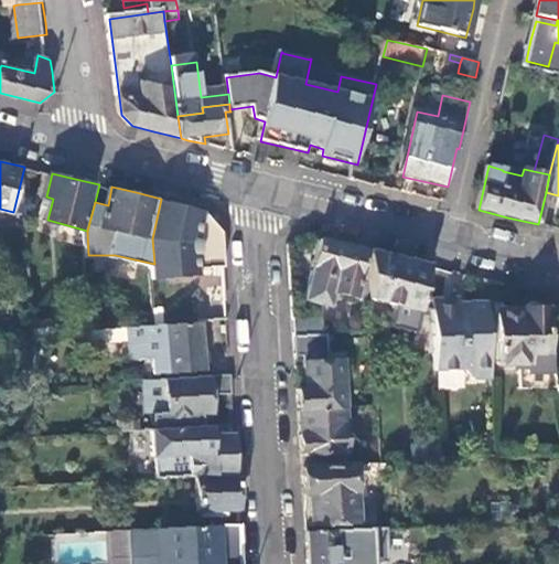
[(161,199),(152,238),(154,264),(157,277),(202,273),(201,266),(227,263),(225,231),(207,209),(200,208),(161,199)]
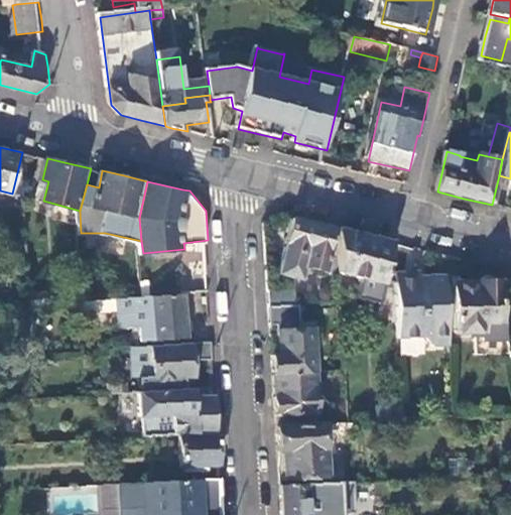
[(342,273),(342,272),(364,277),(385,282),(393,243),(367,237),(316,225),(293,219),(281,274),(304,280),(307,266),(342,273)]
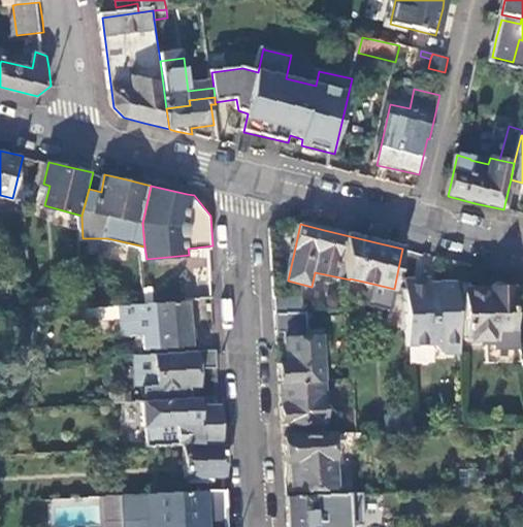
[(431,277),(406,278),(411,347),(437,346),(446,355),(462,354),(461,342),(458,283),(431,285),(431,277)]
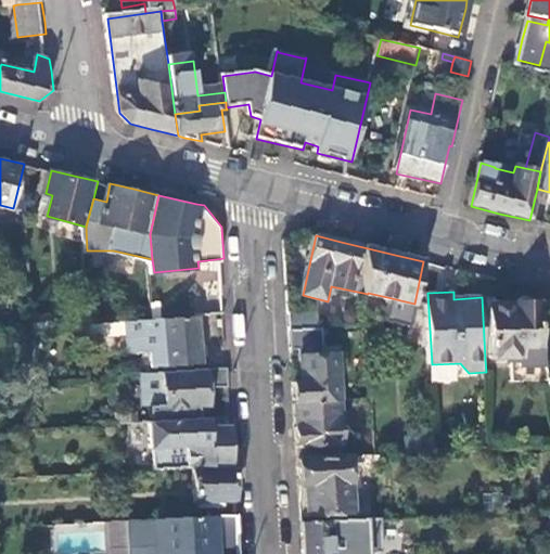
[(414,304),(392,298),(387,320),(410,324),(414,304)]
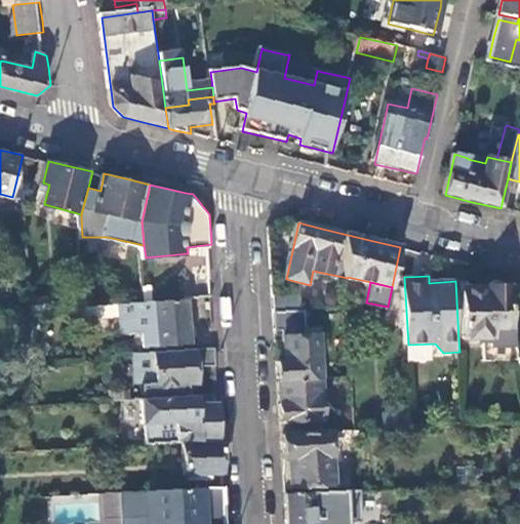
[(511,328),(510,286),(464,288),(466,341),(485,340),(492,339),(492,348),(518,347),(516,339),(516,328),(511,328)]
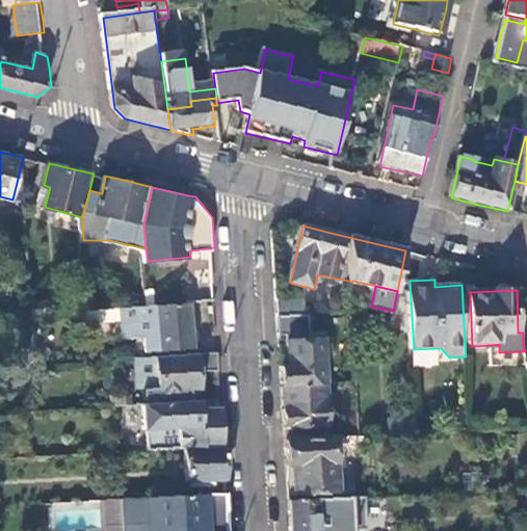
[(280,317),(307,315),(306,299),(279,300),(280,317)]
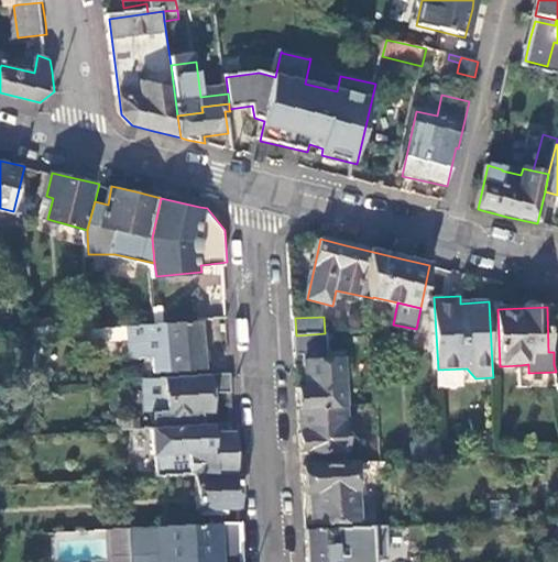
[(167,322),(94,329),(94,341),(133,339),(134,357),(157,355),(159,371),(207,367),(205,323),(167,327),(167,322)]
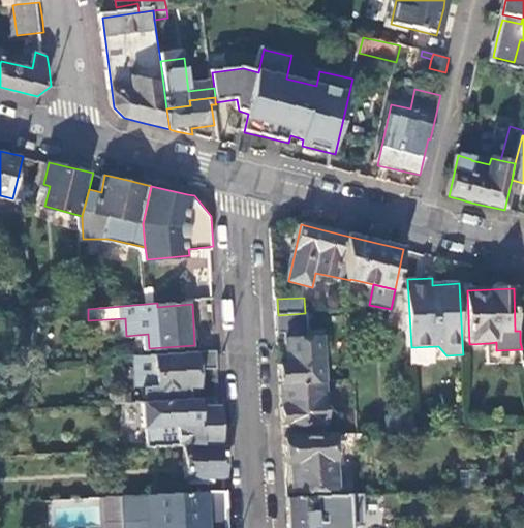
[(286,336),(311,335),(310,313),(285,314),(286,336)]
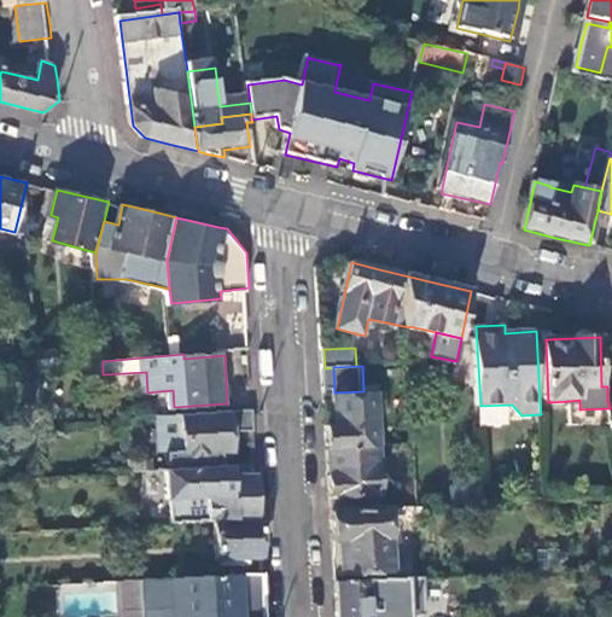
[(337,428),(330,428),(331,453),(382,449),(380,432),(394,431),(392,409),(379,411),(378,395),(334,397),(337,428)]
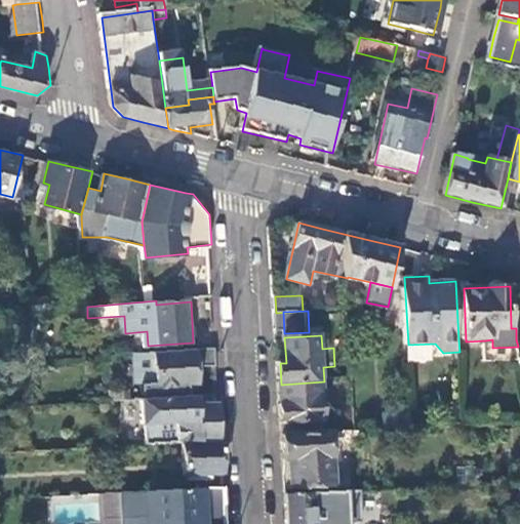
[(492,339),(485,340),(485,363),(519,362),(519,352),(518,347),(492,348),(492,339)]
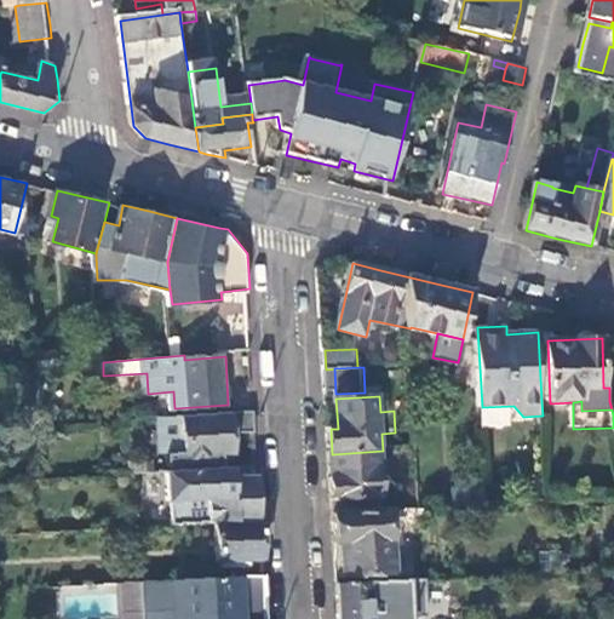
[(257,410),(236,411),(166,416),(165,416),(166,443),(174,443),(174,452),(172,452),(173,470),(228,468),(228,462),(227,462),(225,456),(239,454),(237,434),(258,433),(257,410)]
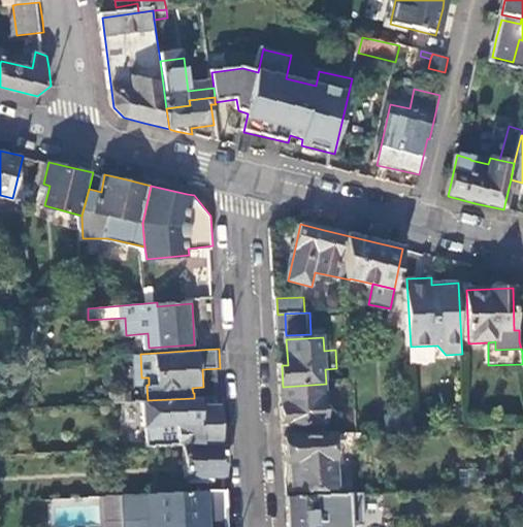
[(329,436),(326,384),(283,387),(286,439),(329,436)]
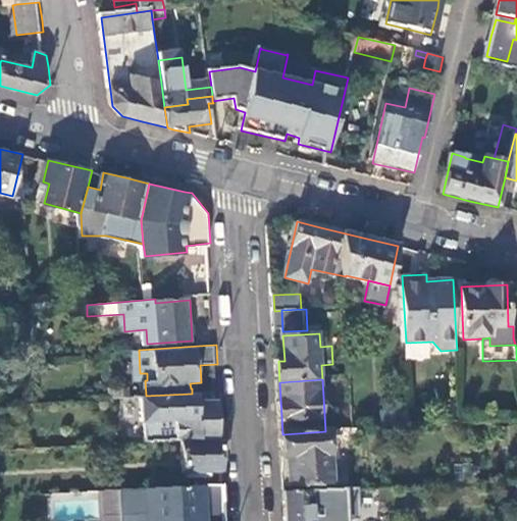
[(134,385),(112,385),(113,397),(134,396),(134,385)]
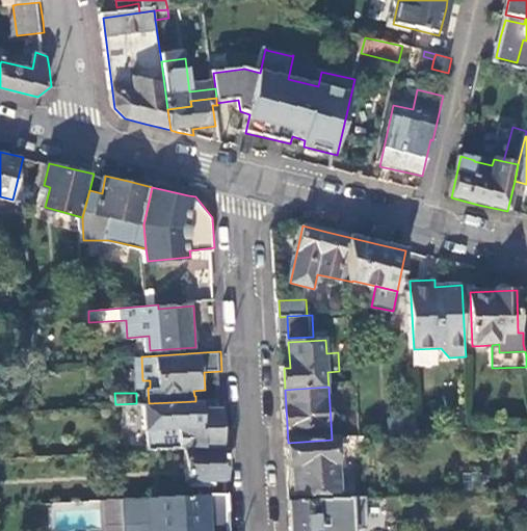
[(227,447),(224,407),(204,408),(204,400),(195,401),(149,403),(146,403),(147,429),(149,428),(151,450),(189,448),(227,447)]
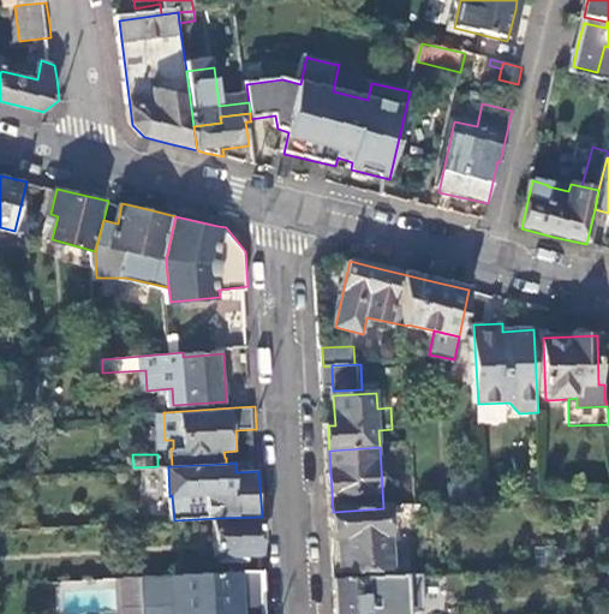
[(484,501),(483,484),(451,487),(452,504),(484,501)]
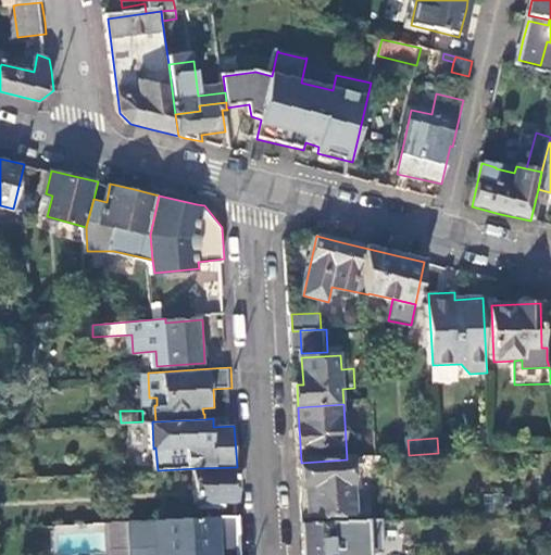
[(355,518),(352,459),(347,459),(301,463),(303,490),(309,490),(311,520),(355,518)]
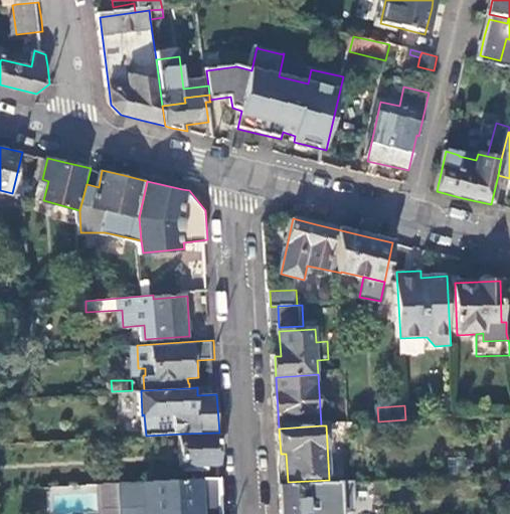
[(221,464),(219,433),(183,434),(185,466),(221,464)]
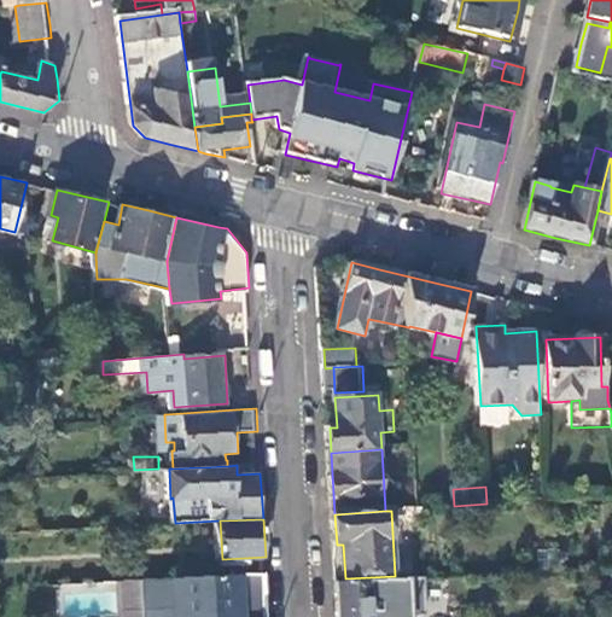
[(541,554),(541,568),(554,566),(553,553),(541,554)]
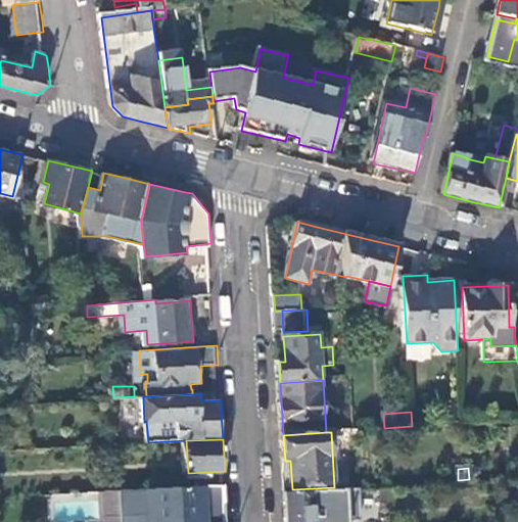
[(207,521),(205,486),(156,488),(157,517),(152,518),(152,521),(207,521)]
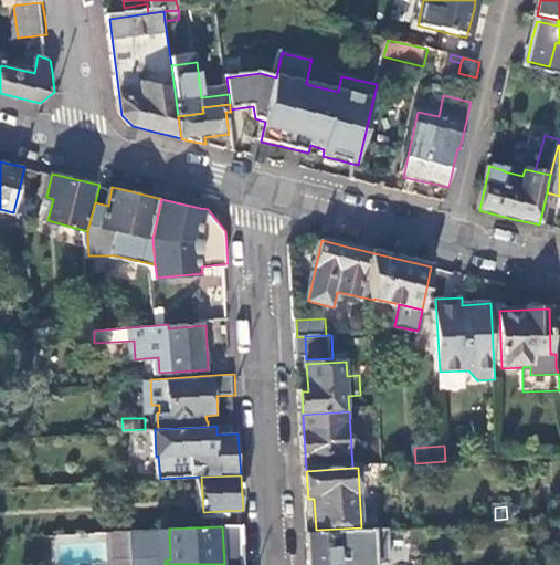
[(393,564),(391,532),(310,536),(312,564),(378,564),(393,564)]
